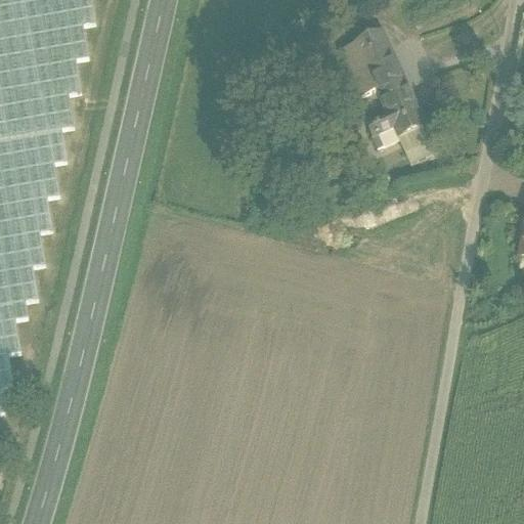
[(0,0),(0,162),(26,307),(39,305),(33,272),(46,270),(40,238),(53,235),(47,204),(60,202),(54,169),(68,167),(61,134),(75,132),(69,100),(82,97),(76,66),(89,63),(83,31),(96,29),(91,0),(0,0)]
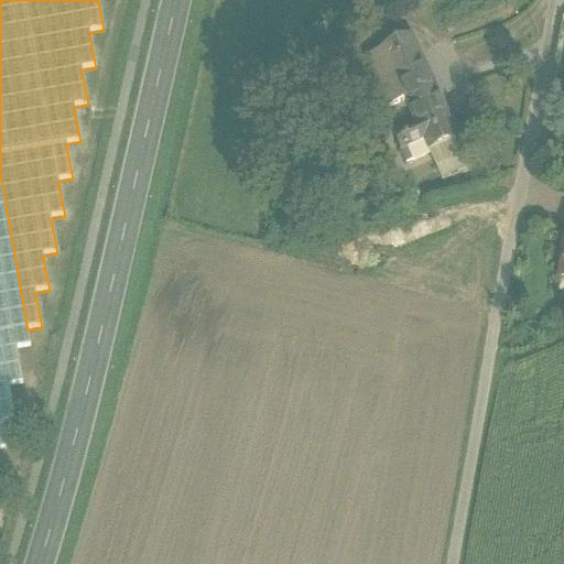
[(446,116),(410,40),(381,53),(390,71),(404,102),(416,129),(416,128),(418,130),(446,116)]
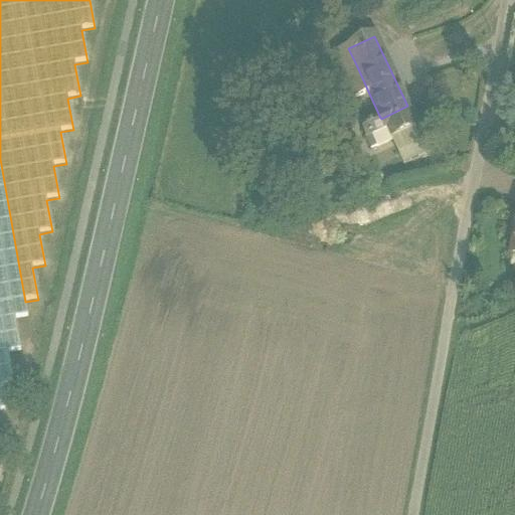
[(348,48),(334,55),(341,71),(356,64),(348,48)]
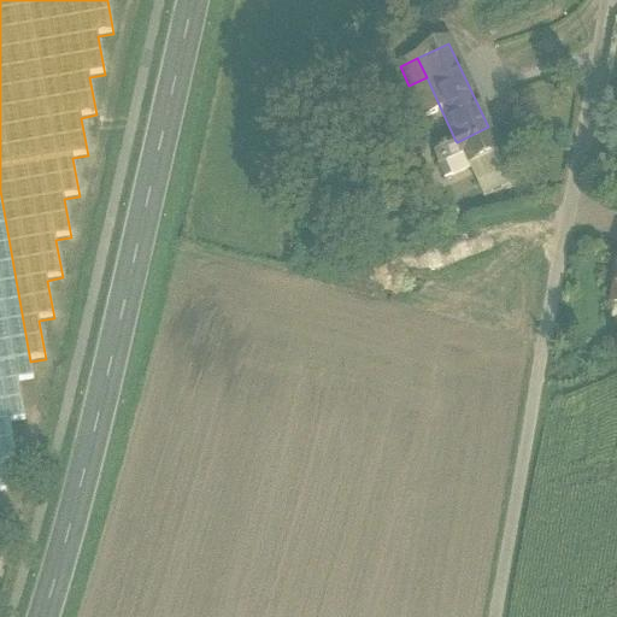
[(427,77),(409,86),(425,121),(442,112),(427,77)]
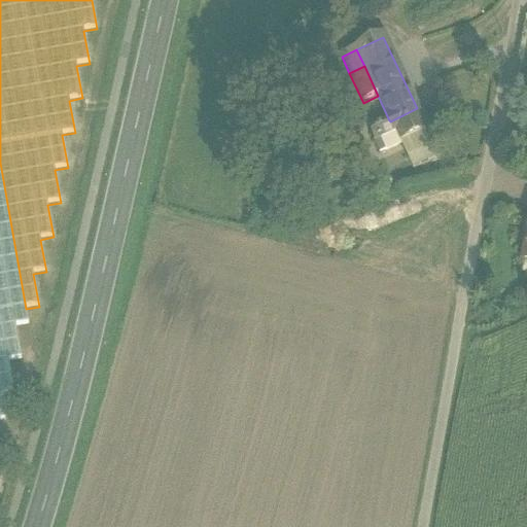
[(417,108),(390,121),(396,135),(375,145),(380,155),(401,145),(414,171),(436,161),(424,135),(428,133),(417,108)]
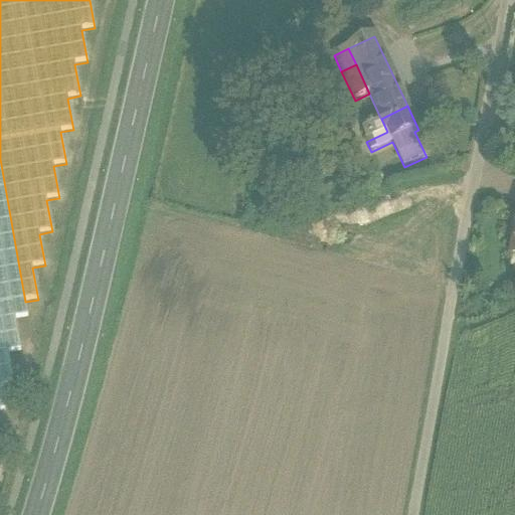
[(380,118),(359,127),(366,142),(387,132),(381,119),(380,117),(380,118)]
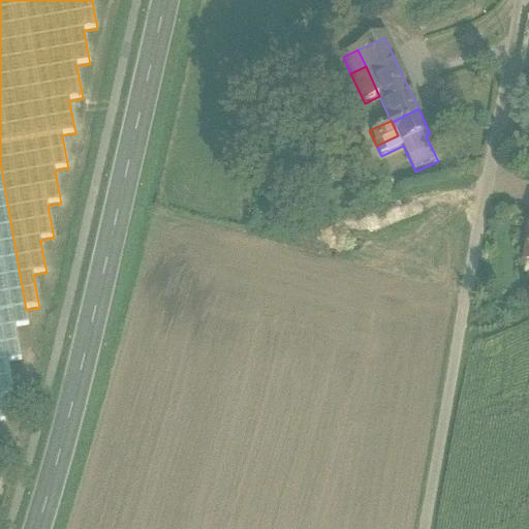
[(0,163),(0,314),(26,310),(0,163)]
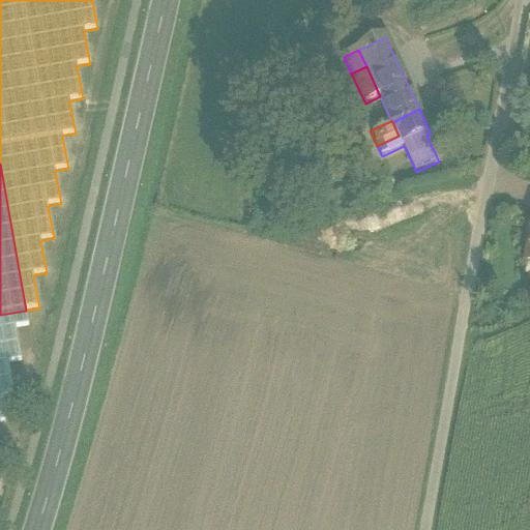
[(26,311),(0,315),(0,423),(5,423),(1,399),(15,396),(8,364),(22,362),(16,329),(29,327),(26,311)]
